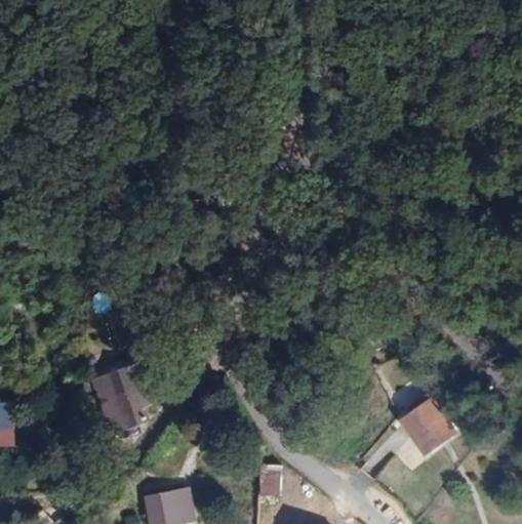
[(92,291),(88,308),(104,311),(108,294),(92,291)]
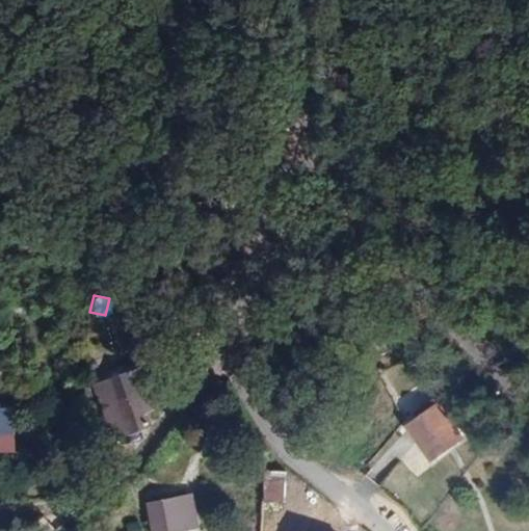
[(153,385),(100,404),(111,436),(148,423),(143,410),(160,404),(153,385)]
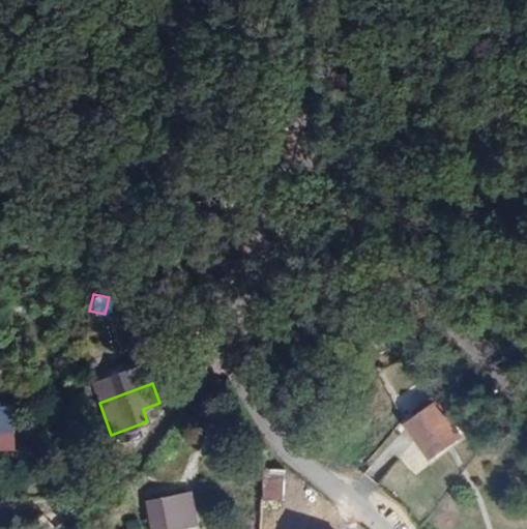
[(403,423),(428,457),(458,435),(434,402),(403,423)]
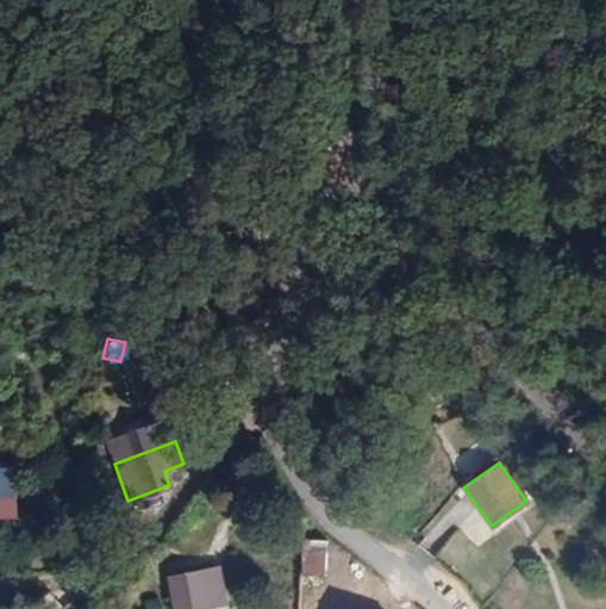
[(0,514),(16,515),(14,465),(0,464),(0,514)]
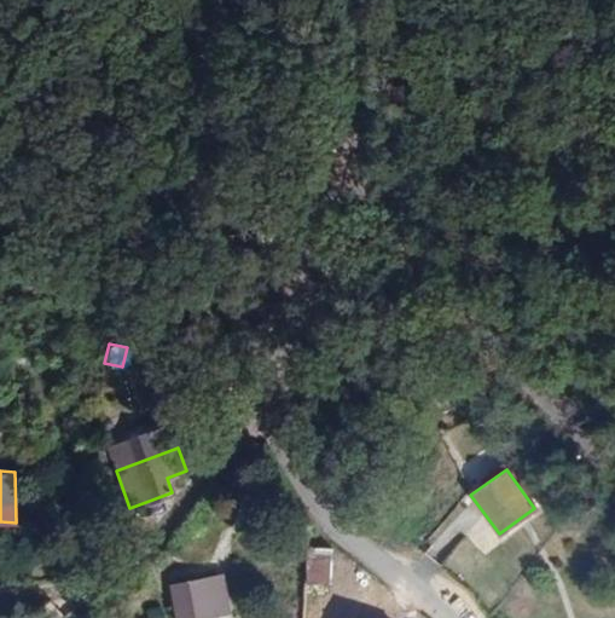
[(330,548),(308,547),(307,583),(329,583),(330,548)]
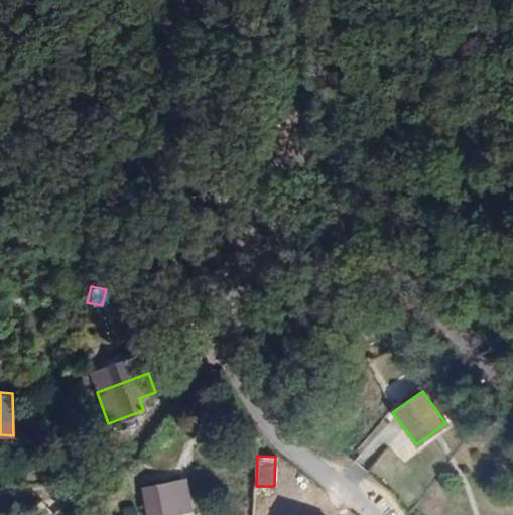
[(184,479),(140,488),(145,514),(161,514),(190,509),(184,479)]
